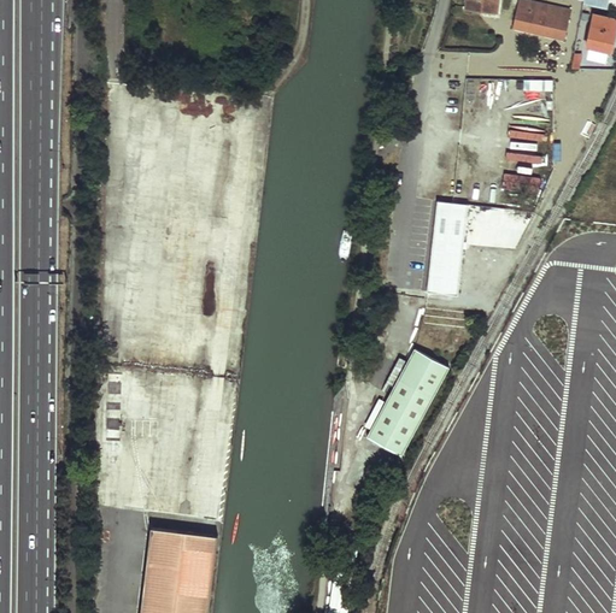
[(496,0),(467,0),(467,11),(496,13),(496,0)]
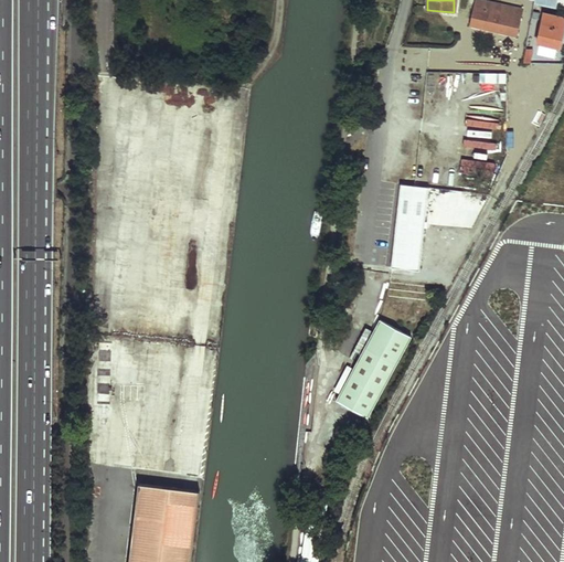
[(559,0),(535,0),(535,6),(557,10),(559,0)]
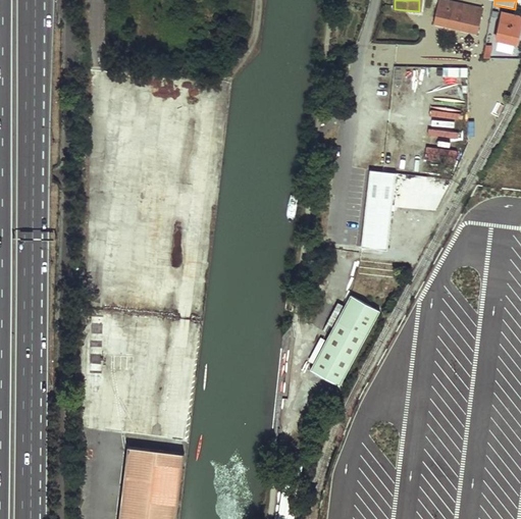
[(480,12),(438,2),(434,26),(475,35),(480,12)]
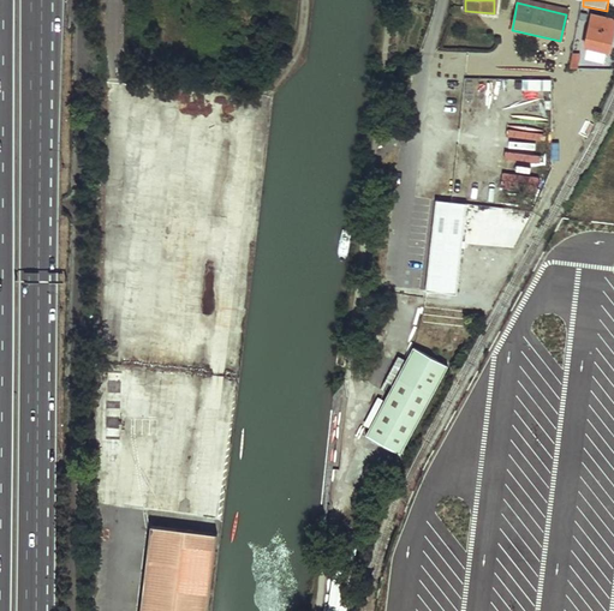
[(613,23),(613,21),(592,16),(585,48),(607,53),(613,23)]
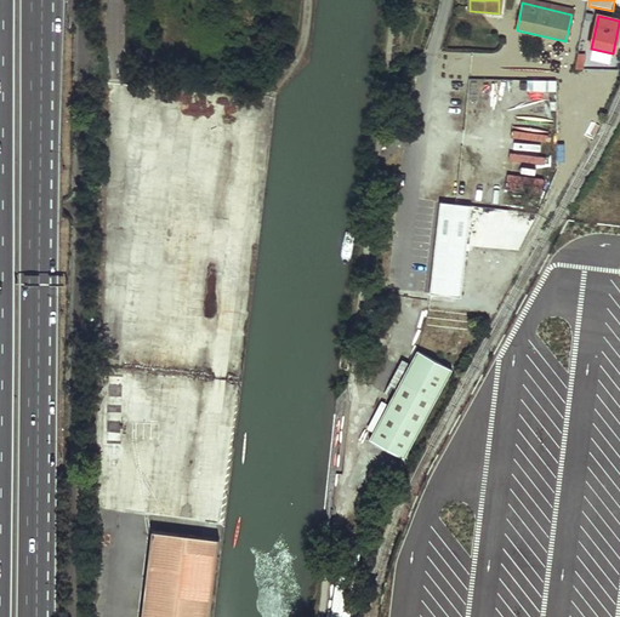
[(575,56),(573,70),(581,72),(584,57),(575,56)]
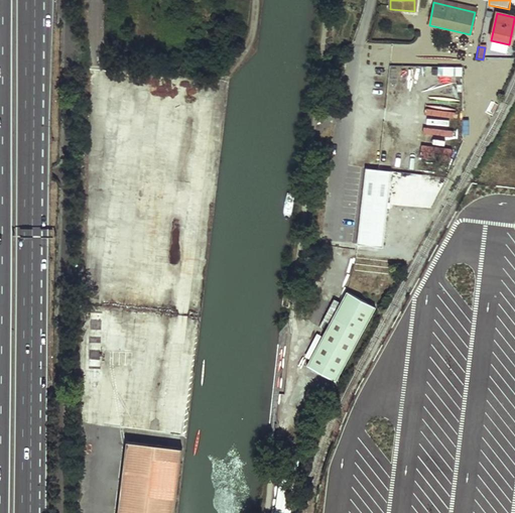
[(446,156),(420,155),(420,165),(433,166),(433,172),(452,173),(452,166),(446,166),(446,156)]
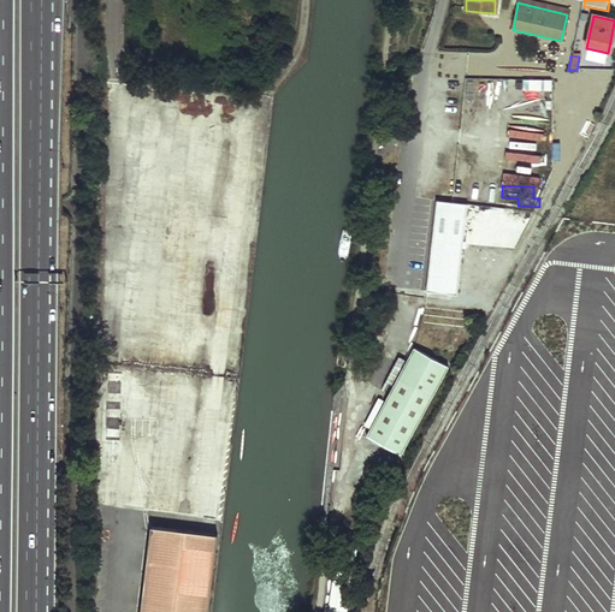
[(466,208),(436,206),(425,295),(456,298),(466,208)]
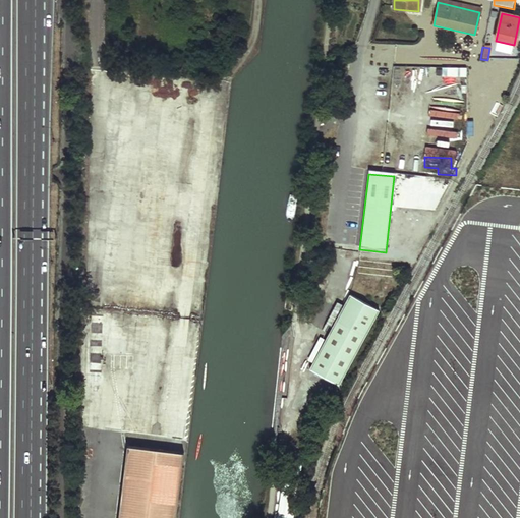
[(355,263),(354,279),(392,280),(393,264),(355,263)]
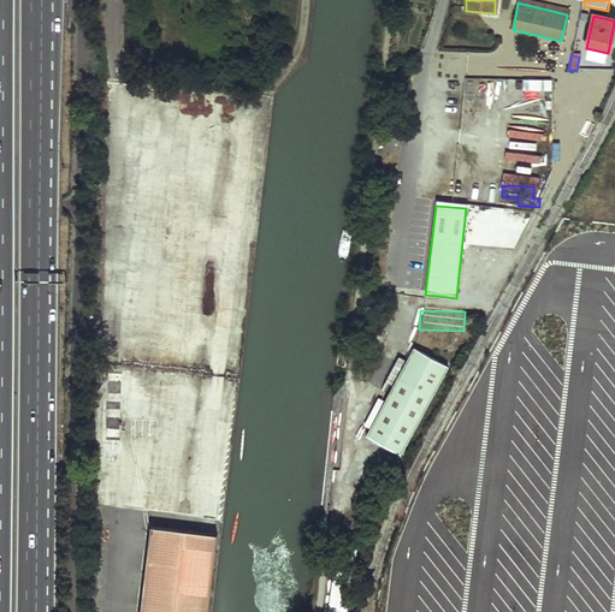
[(406,362),(370,432),(404,451),(449,367),(413,348),(406,362)]
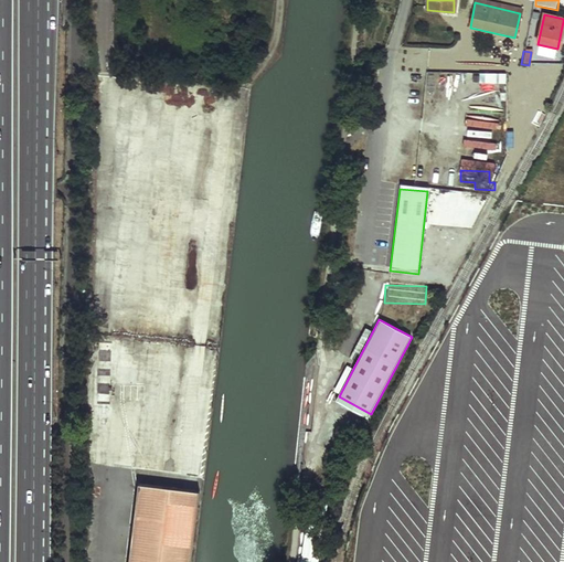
[(372,332),(365,329),(354,350),(361,353),(372,332)]
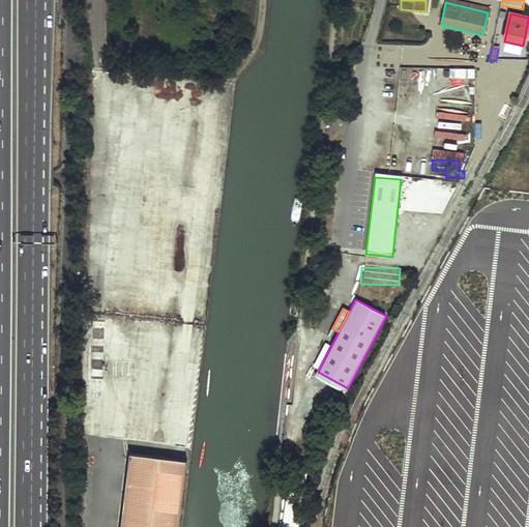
[(113,340),(112,361),(126,362),(127,340),(113,340)]
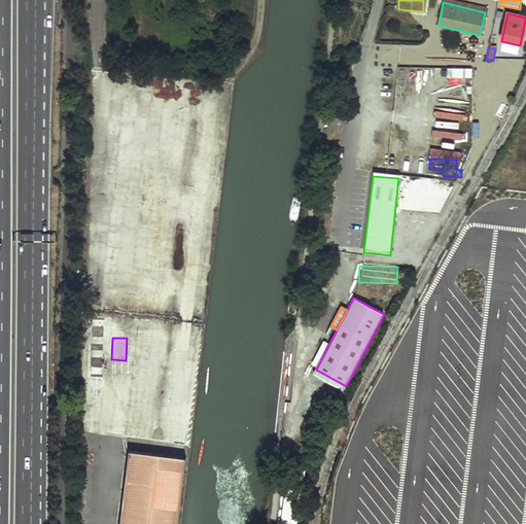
[(171,523),(179,456),(123,450),(113,523),(171,523)]
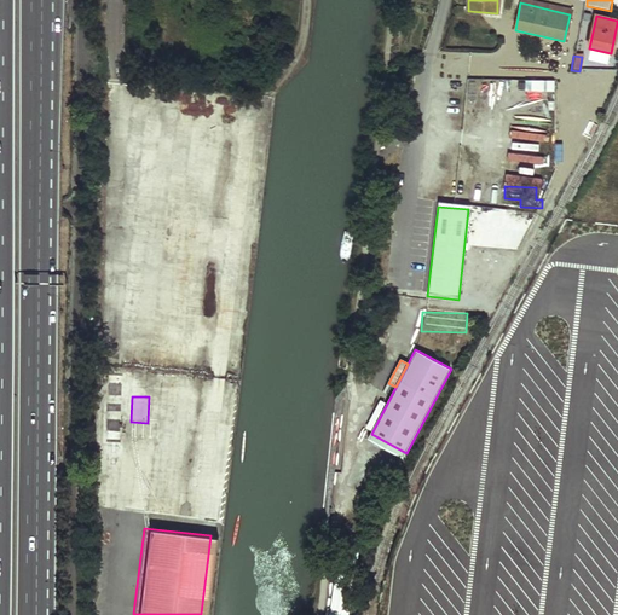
[(346,614),(348,580),(328,579),(325,614),(346,614)]
